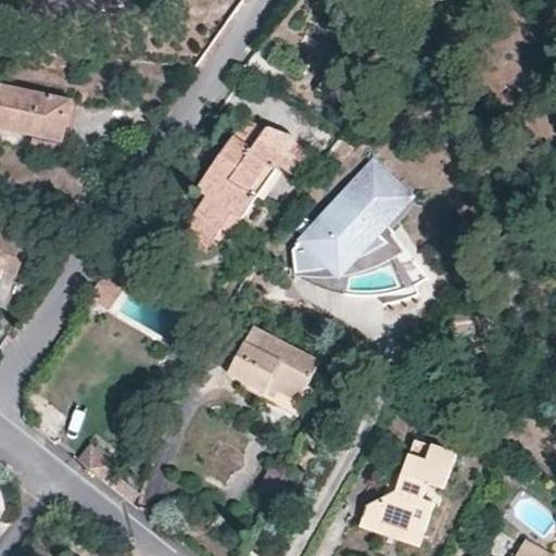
[(68,122),(74,97),(8,85),(5,97),(0,95),(0,127),(35,134),(64,140),(68,122)]
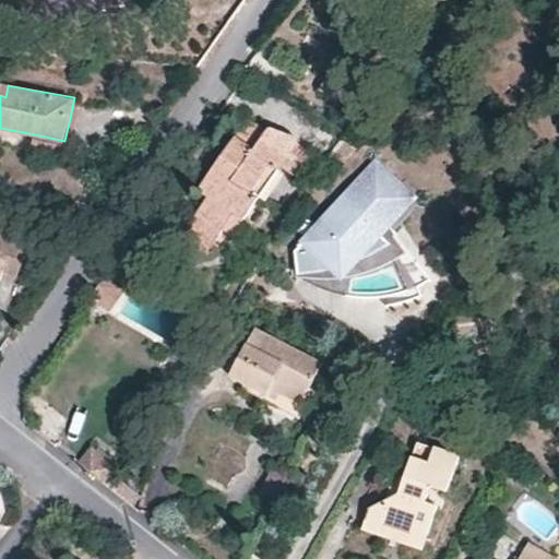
[(75,91),(74,97),(69,122),(75,123),(78,115),(83,92),(75,91)]
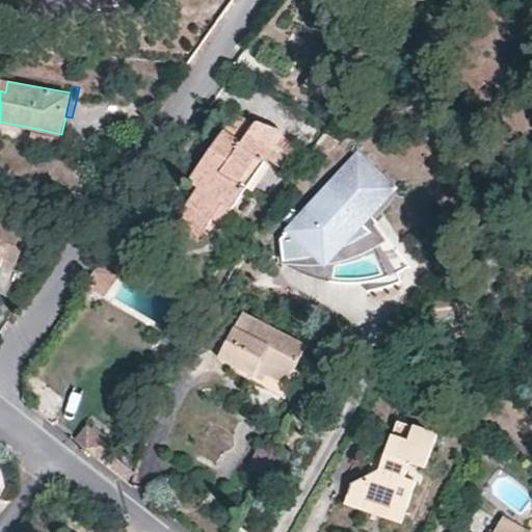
[(225,207),(236,213),(287,140),(287,138),(288,136),(287,134),(286,131),(265,118),(263,117),(260,117),(257,118),(254,120),(251,123),(242,116),(234,111),(187,179),(189,181),(171,208),(179,213),(186,202),(215,220),(219,215),(225,207)]
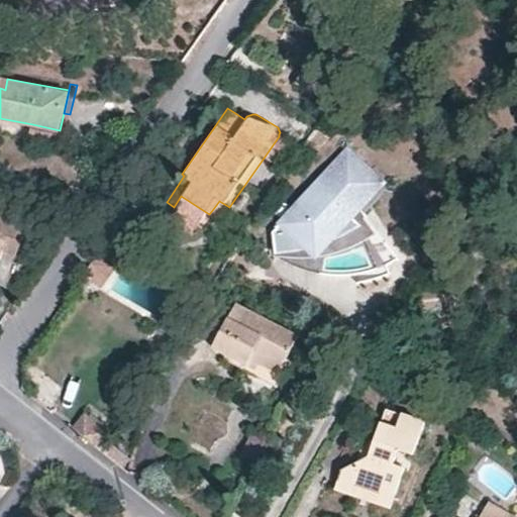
[(66,131),(60,130),(32,124),(30,134),(64,140),(66,131)]
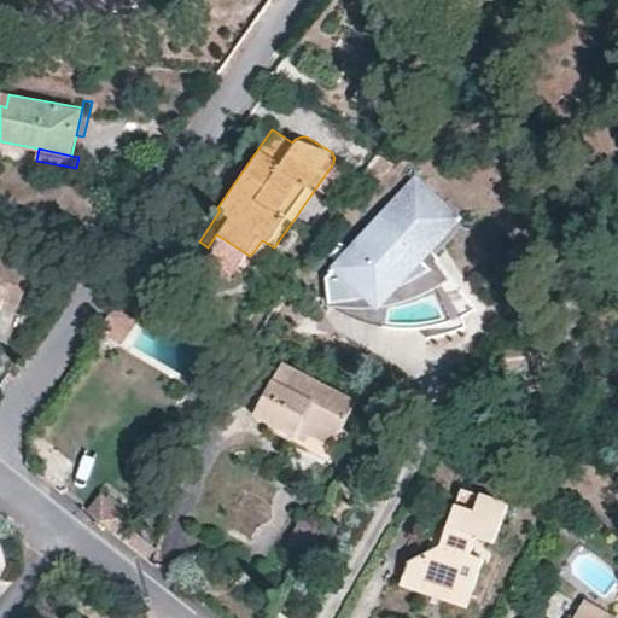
[(462,217),(417,176),(332,269),(333,270),(374,308),(378,312),(382,308),(430,254),(462,217)]
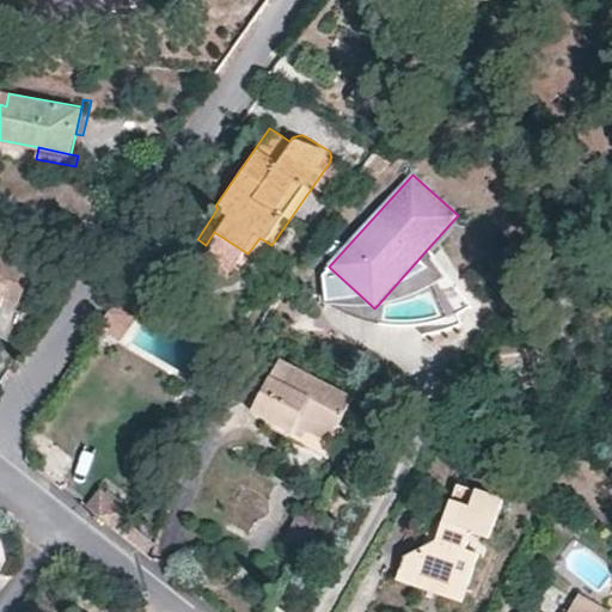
[(238,268),(248,254),(214,232),(206,245),(238,268)]
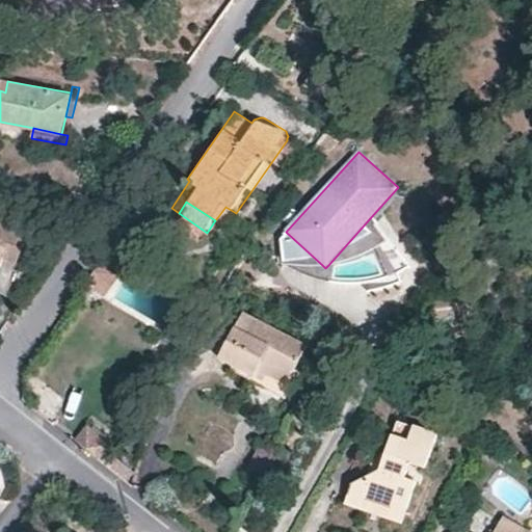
[(230,221),(236,213),(225,207),(219,215),(230,221)]
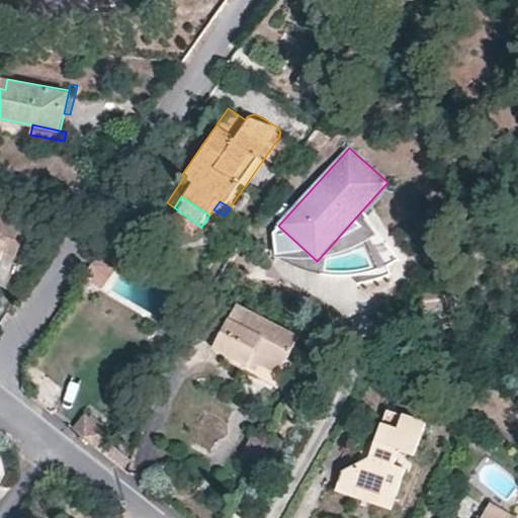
[(377,235),(360,212),(320,258),(334,254),(351,248),(364,242),(365,241),(377,235)]
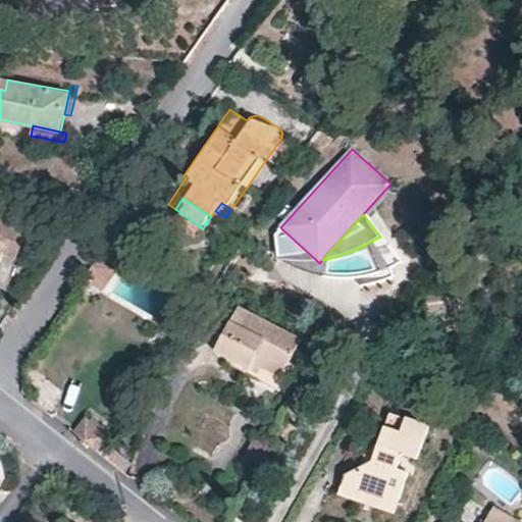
[(4,249),(15,221),(0,215),(0,255),(1,256),(4,249)]
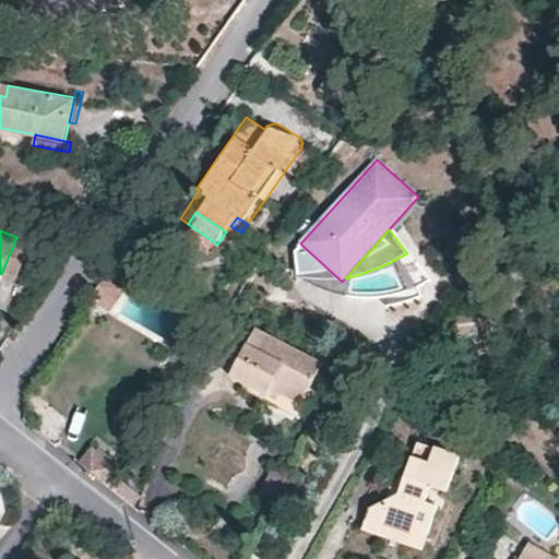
[(31,242),(16,237),(4,266),(11,269),(19,272),(31,242)]
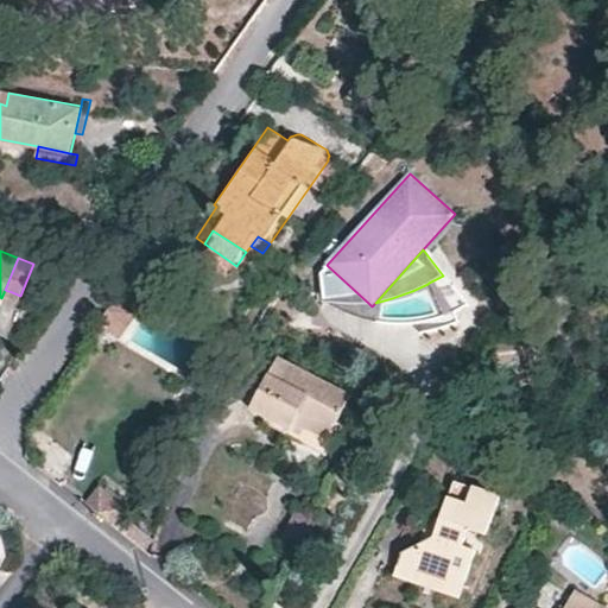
[(368,303),(328,266),(322,274),(325,302),(339,303),(356,303),(368,303)]
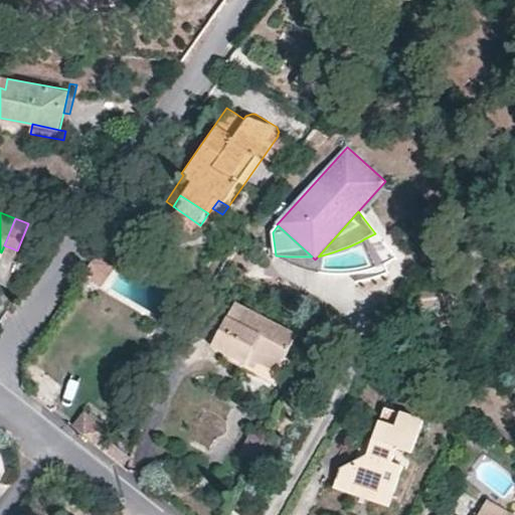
[(99,255),(87,274),(104,285),(116,269),(99,255)]
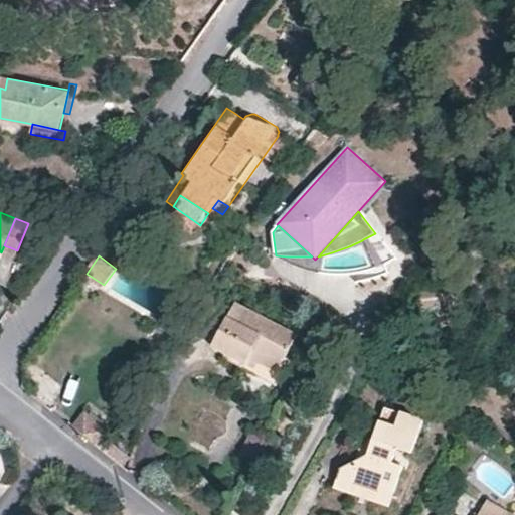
[(283,361),(286,356),(298,334),(236,302),(212,345),(223,351),(248,363),(255,350),(256,349),(259,350),(260,349),(261,350),(283,361)]
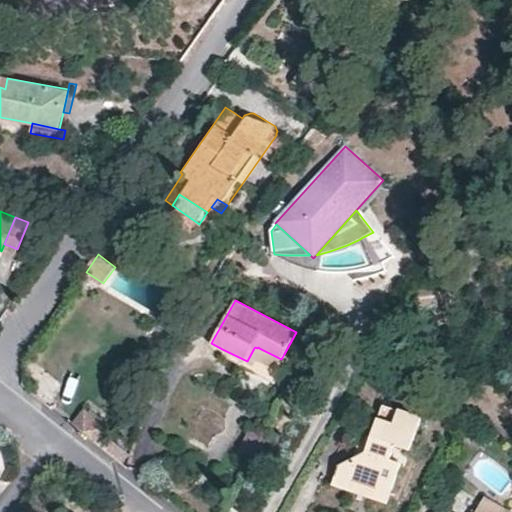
[(289,357),(284,354),(281,359),(259,348),(258,347),(257,348),(255,347),(254,348),(247,361),(245,366),(261,374),(276,382),(289,357)]
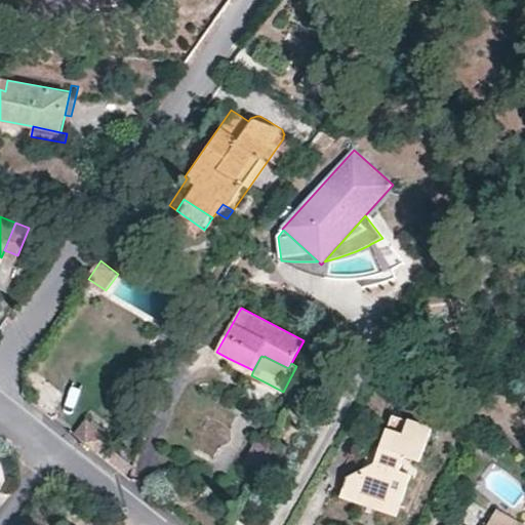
[(251,375),(253,370),(228,358),(226,362),(251,375)]
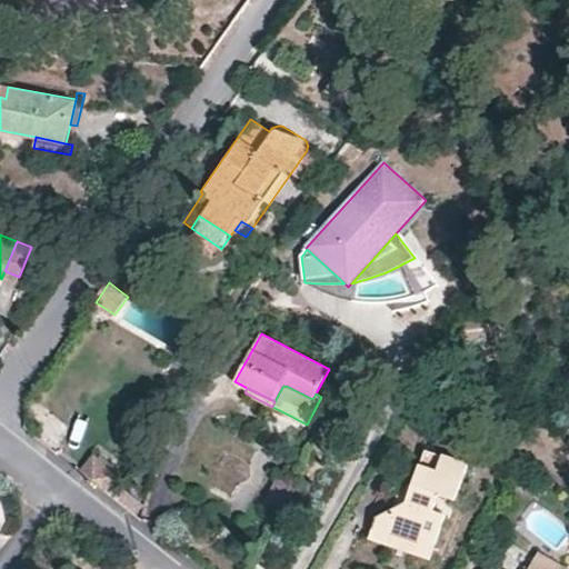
[(438,543),(447,517),(437,512),(442,497),(458,501),(470,467),(430,451),(419,479),(410,500),(379,515),(371,537),(395,546),(398,537),(416,542),(418,538),(438,543)]
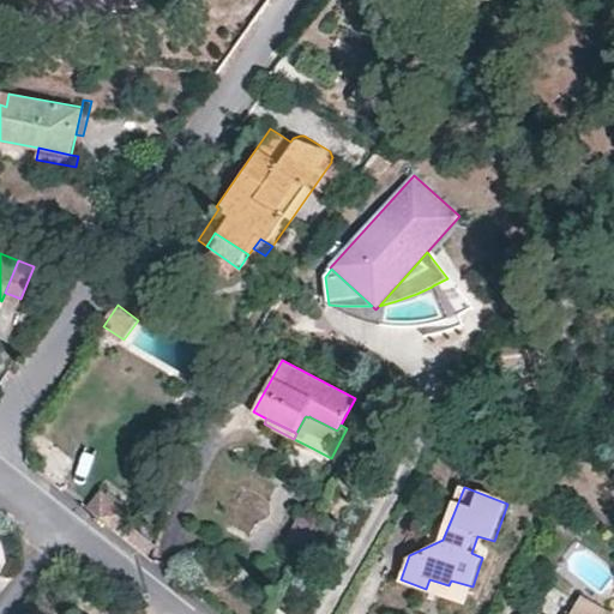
[(132,511),(101,488),(89,505),(103,516),(119,528),(132,511)]
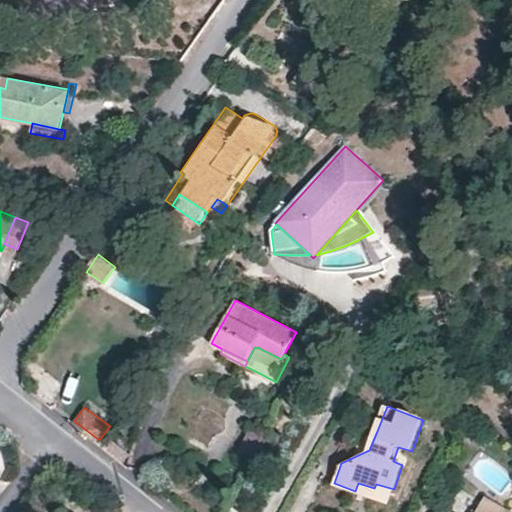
[(238,452),(250,457),(262,435),(250,429),(238,452)]
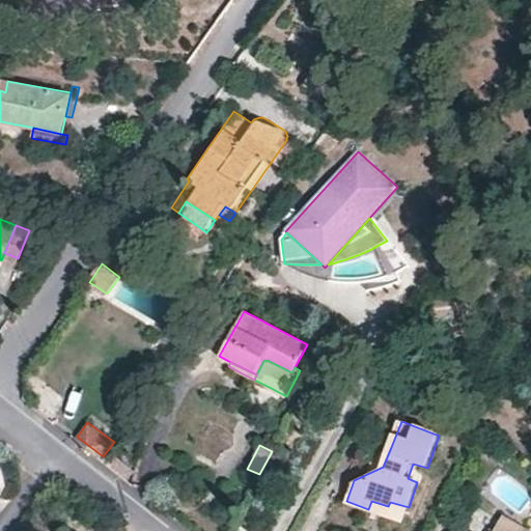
[(408,478),(417,482),(422,483),(427,468),(413,464),(408,478)]
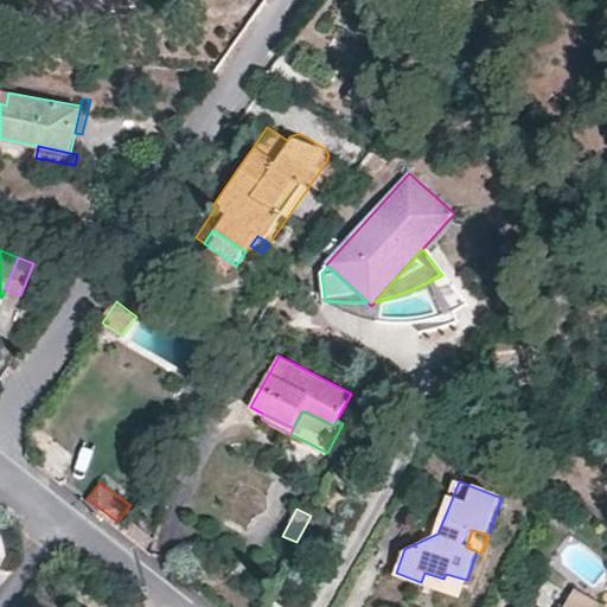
[(460,598),(467,580),(446,574),(443,579),(425,573),(421,582),(420,585),(460,598)]
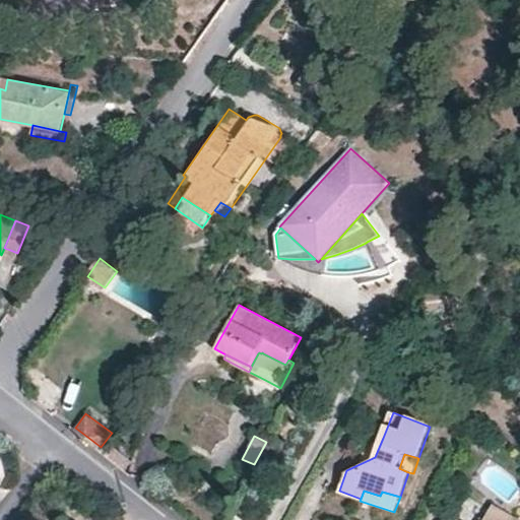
[(518,519),(496,507),(486,519),(518,519)]
